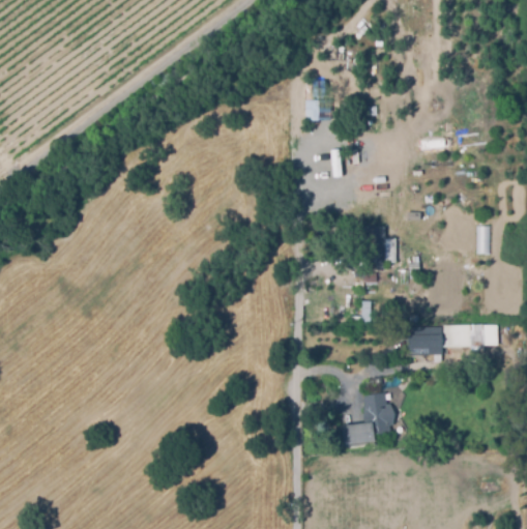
[(318,120),(311,120),(310,77),(317,77),(318,120)]
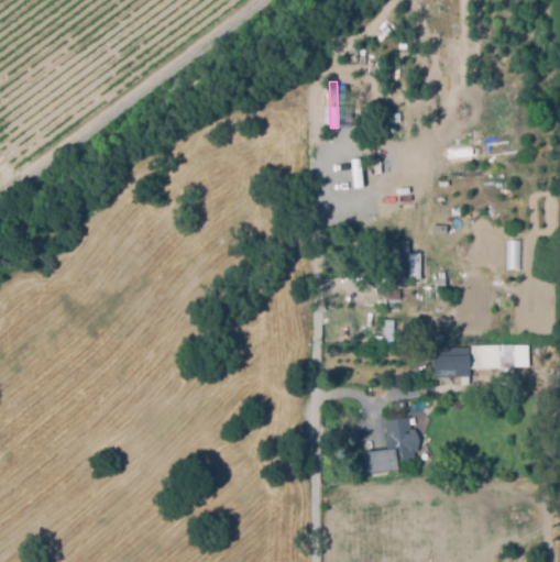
[(396,123),(386,123),(386,114),(396,114),(396,123)]
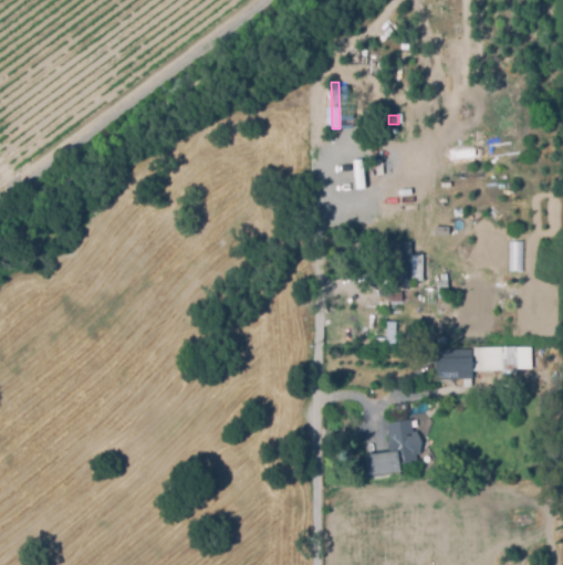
[(412,242),(412,254),(423,254),(424,281),(412,281),(412,283),(413,288),(399,288),(399,283),(385,283),(384,242),(412,242)]
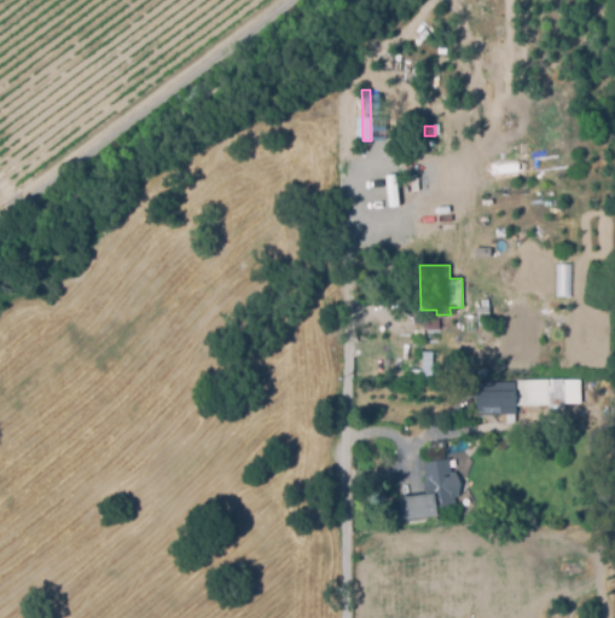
[(574,265),(558,265),(558,296),(573,298),(574,265)]
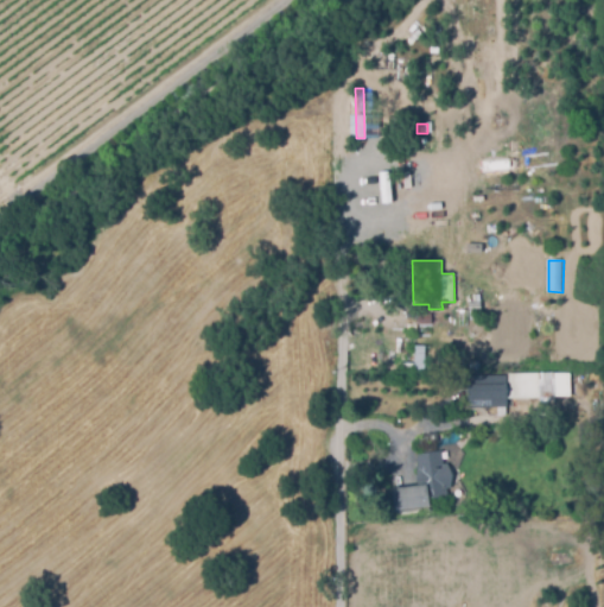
[(469,295),(482,295),(482,310),(470,310),(469,295)]
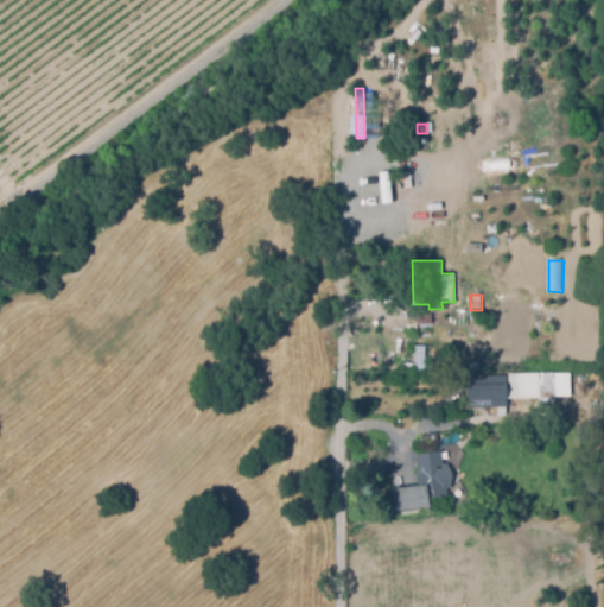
[(417,314),(431,314),(431,326),(417,326),(417,314)]
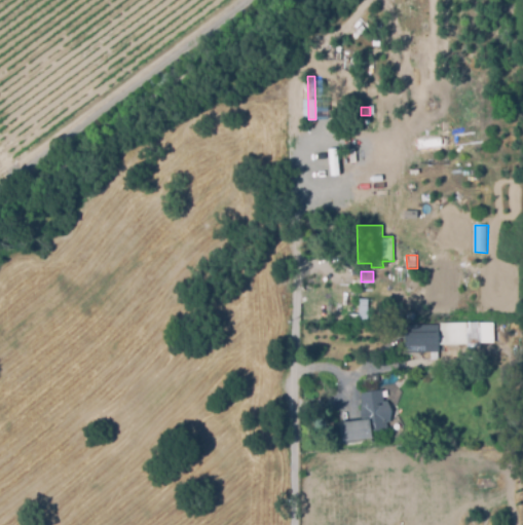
[(361,297),(368,297),(368,319),(348,319),(348,312),(361,312),(361,297)]
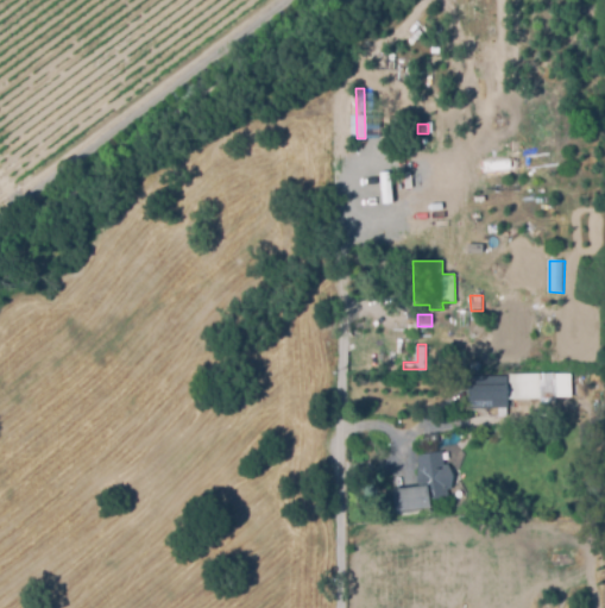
[(484,361),(484,371),(471,371),(470,362),(484,361)]
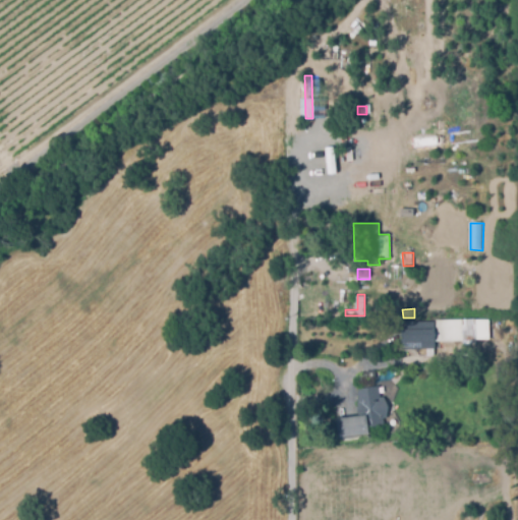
[(436,320),(460,320),(460,341),(436,341),(436,320)]
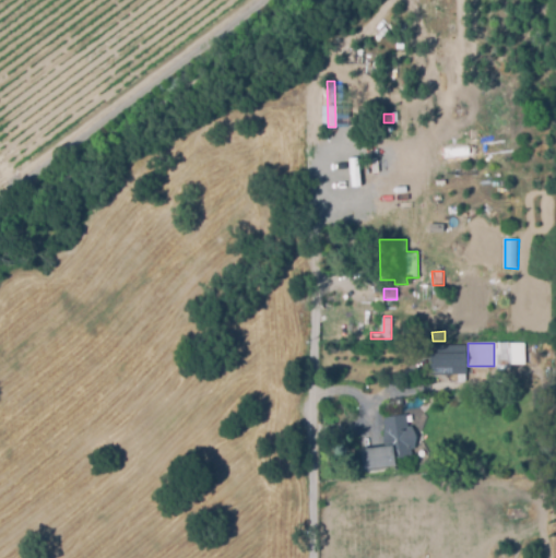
[(466,346),(468,375),(427,376),(426,345),(466,346)]
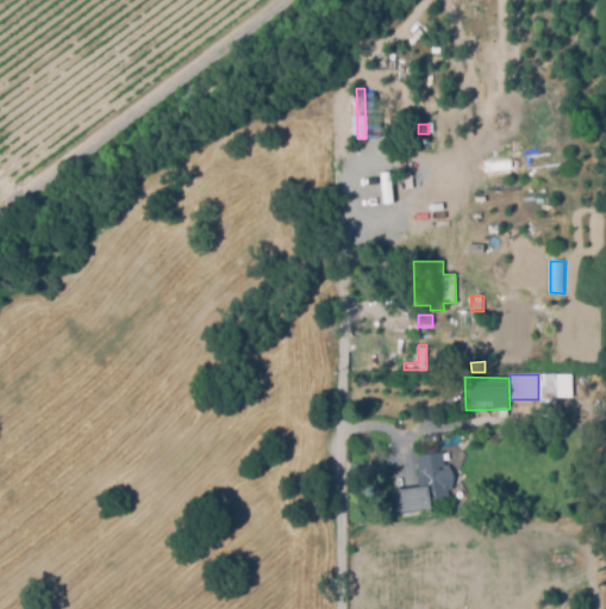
[(418,457),(443,453),(444,466),(449,465),(453,489),(448,490),(449,499),(430,502),(428,503),(429,508),(393,511),(389,502),(392,491),(417,486),(417,482),(418,470),(418,457)]
